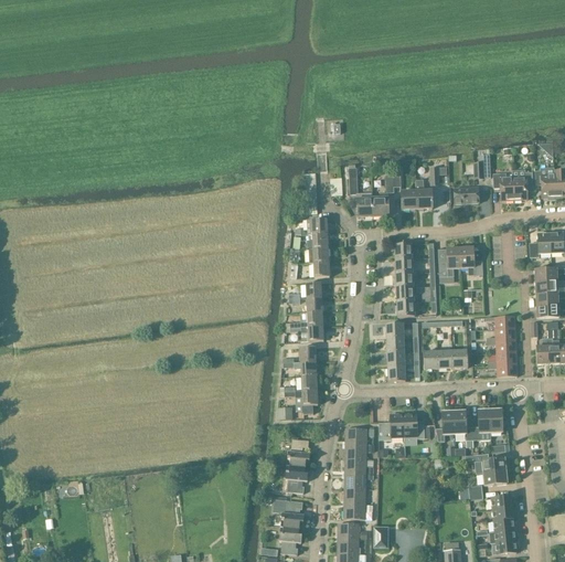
[(486,155),(480,155),(480,161),(482,161),(483,177),(490,177),(489,154),(486,155)]
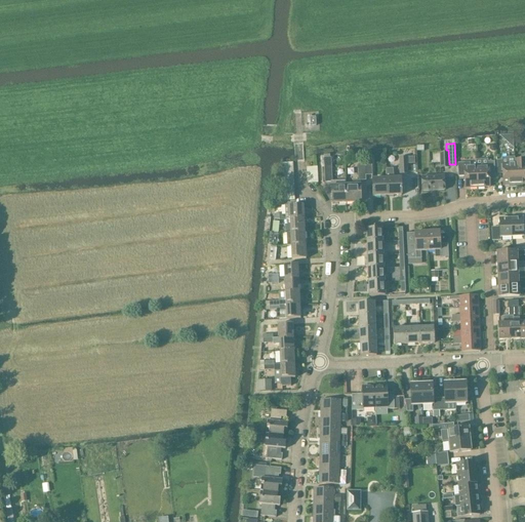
[(449,164),(448,150),(446,150),(439,151),(439,166),(449,165),(449,164)]
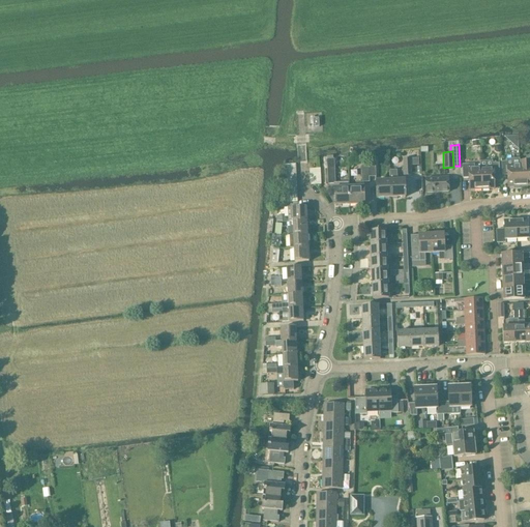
[(334,181),(334,185),(335,203),(350,202),(349,184),(349,180),(335,180),(334,165),(334,156),(332,156),(327,157),(327,165),(328,181),(334,181)]
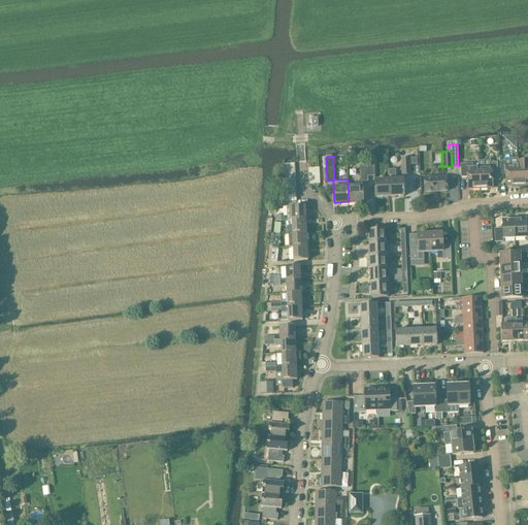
[(401,156),(401,173),(409,173),(409,156),(401,156)]
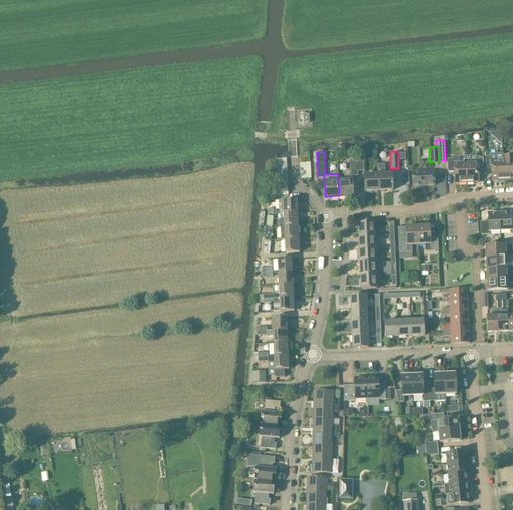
[(491,154),(485,154),(486,167),(491,167),(492,178),(504,178),(503,157),(503,153),(503,151),(496,151),(491,151),(491,154)]
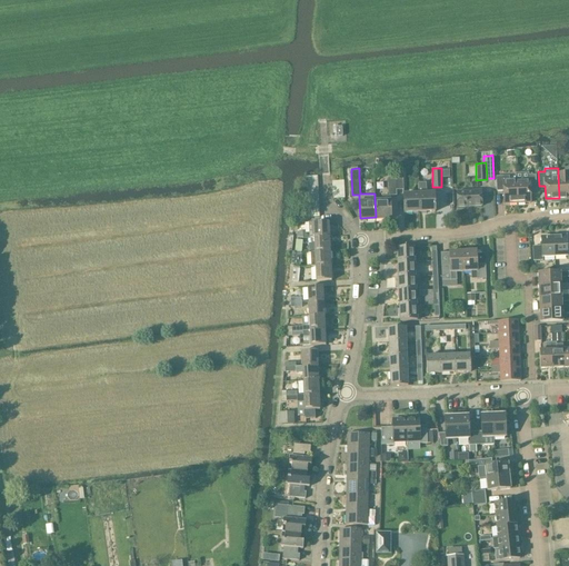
[(568,169),(558,170),(558,175),(559,198),(568,197),(568,169)]
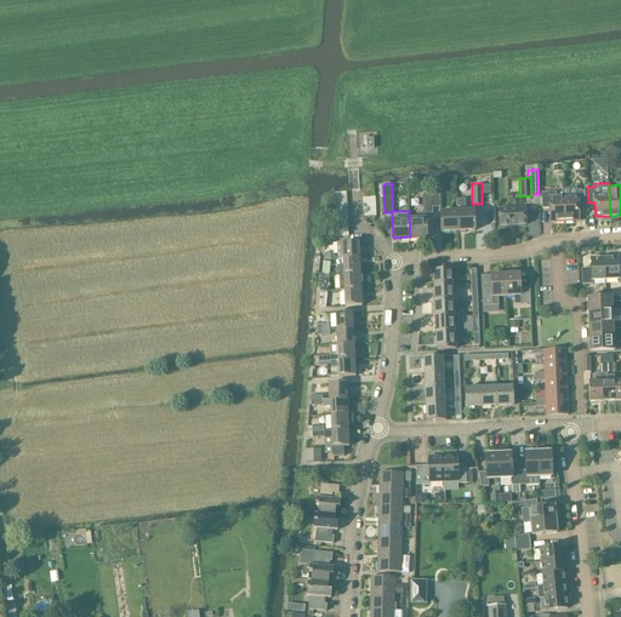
[(433,204),(432,186),(425,186),(423,186),(425,210),(426,210),(426,211),(433,210),(433,204)]
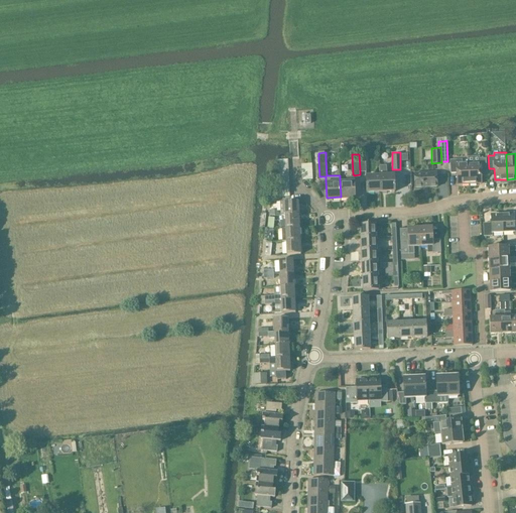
[(468,160),(469,181),(481,181),(481,169),(487,169),(486,156),(480,156),(480,160),(468,160)]
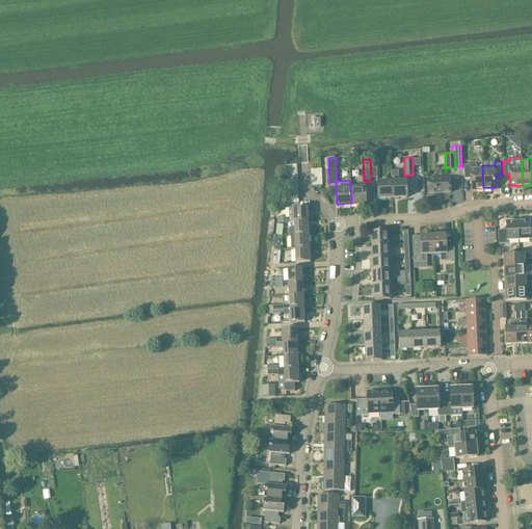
[(471,188),(483,187),(482,165),(476,166),(476,162),(463,163),(464,177),(471,176),(471,188)]
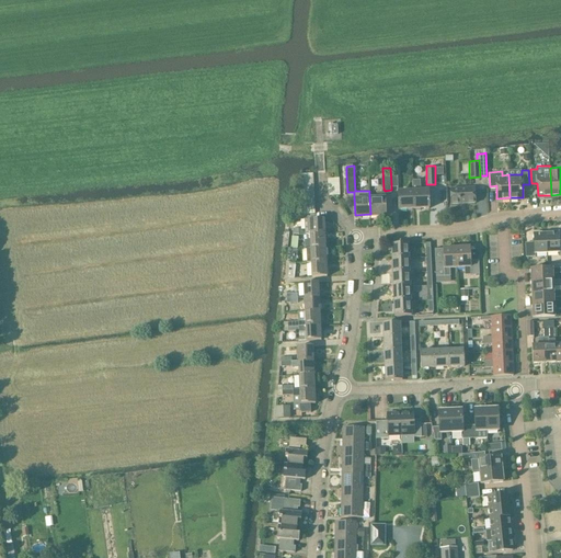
[(412,178),(413,189),(413,188),(414,206),(430,206),(428,188),(421,188),(420,178),(412,178)]
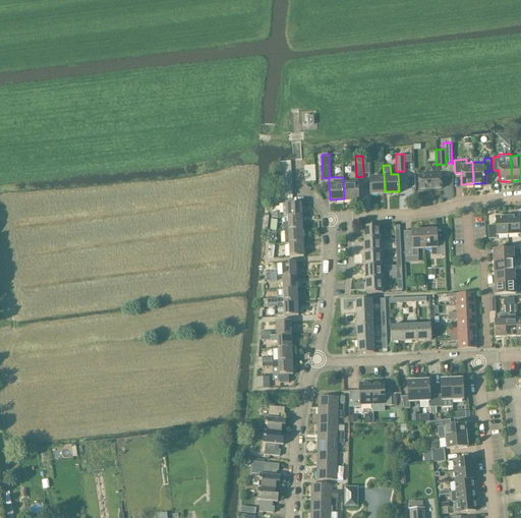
[(419,187),(441,186),(441,172),(418,173),(419,187)]
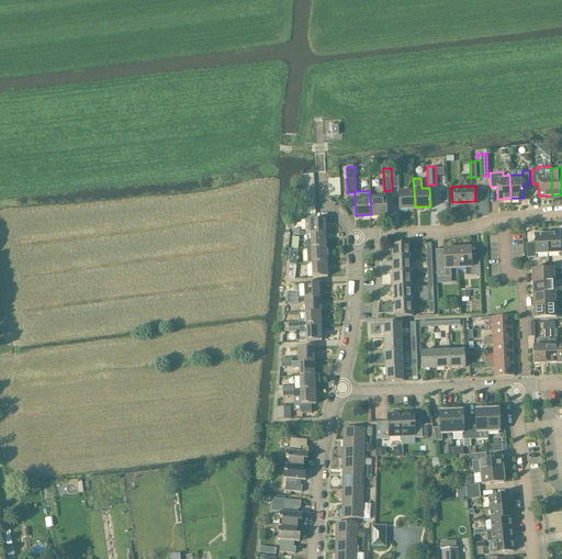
[(400,208),(415,207),(414,188),(414,189),(398,189),(400,208)]
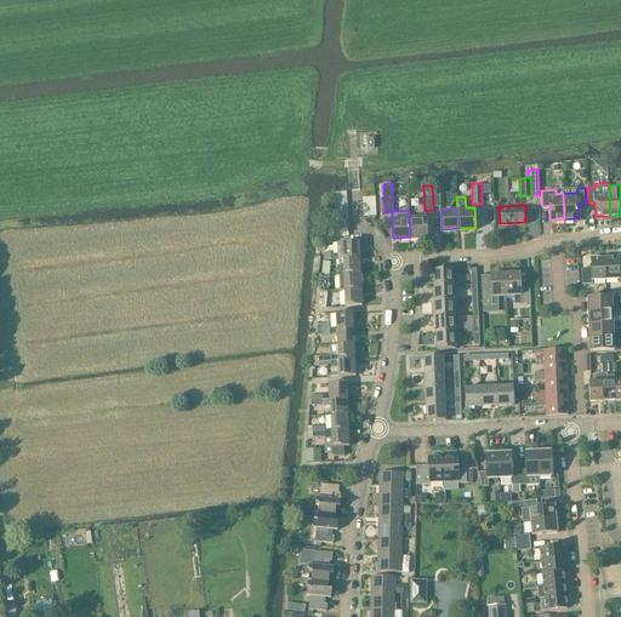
[(409,216),(410,236),(427,236),(426,216),(426,211),(426,210),(425,210),(417,210),(417,216),(409,216)]
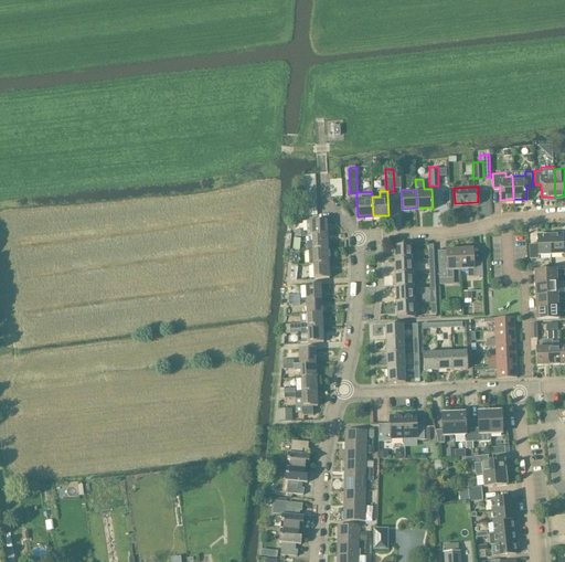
[(317,219),(311,219),(311,233),(327,232),(327,218),(319,219),(317,219)]
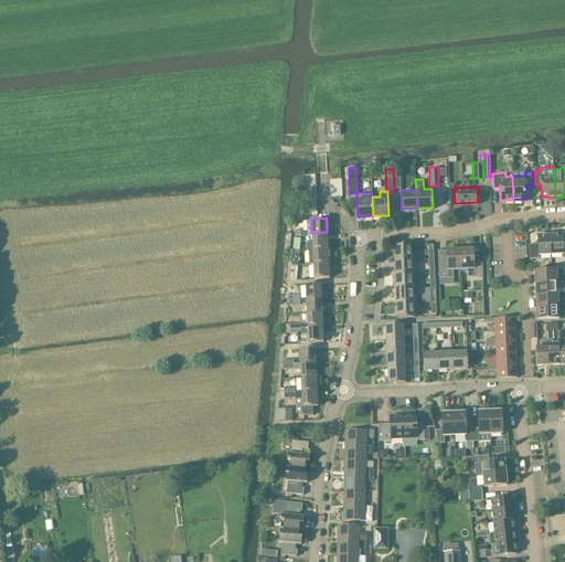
[(550,232),(551,252),(563,252),(563,256),(564,255),(564,240),(563,241),(563,231),(550,232)]
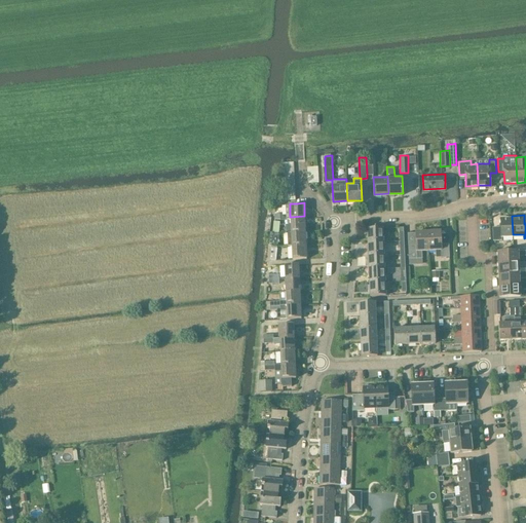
[(501,235),(513,234),(512,216),(500,216),(500,225),(492,225),(493,238),(501,238),(501,235)]
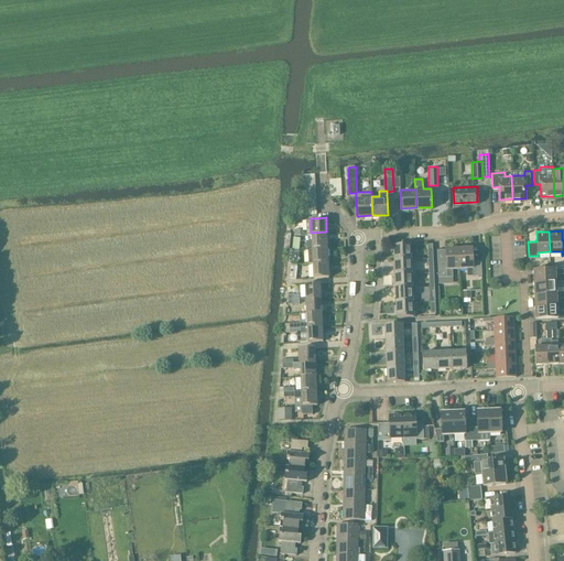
[(327,247),(326,233),(308,233),(308,239),(312,239),(312,247),(327,247)]
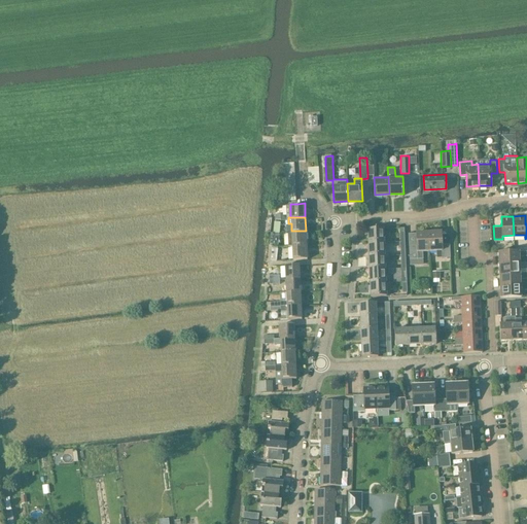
[(369,241),(384,240),(383,226),(367,228),(369,241)]
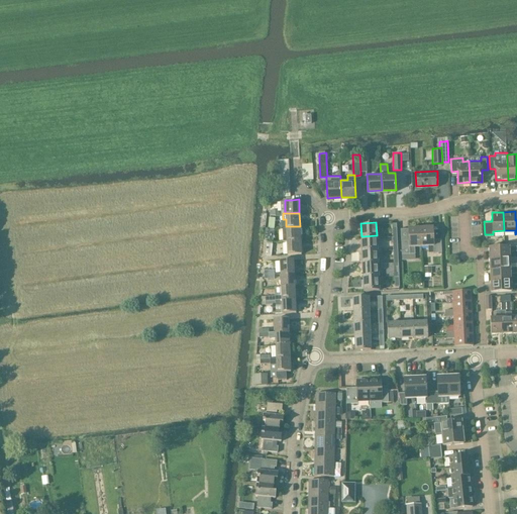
[(422,244),(421,225),(408,226),(409,239),(401,239),(402,252),(402,257),(410,257),(410,252),(415,251),(414,244),(422,244)]
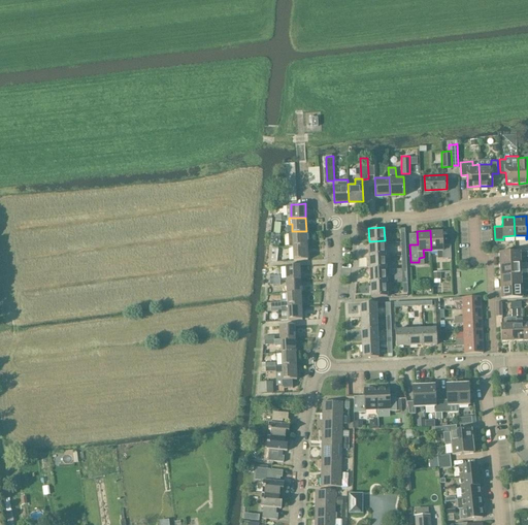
[(430,230),(431,250),(437,249),(437,257),(451,256),(451,242),(442,242),(442,230),(430,230)]
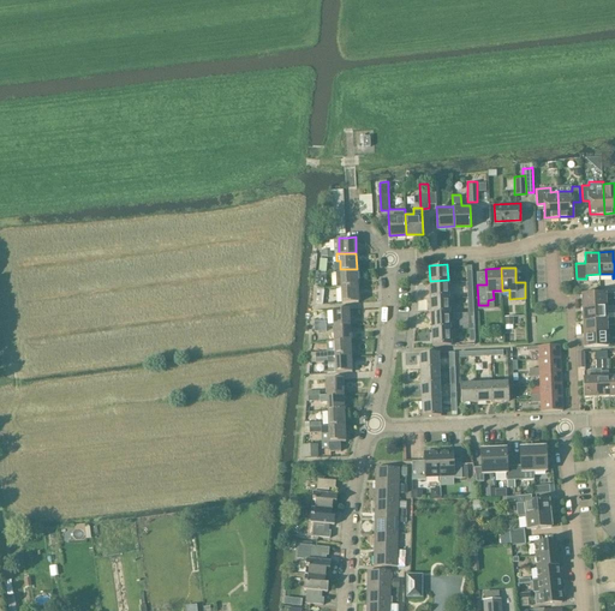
[(316,269),(315,285),(317,285),(324,286),(326,270),(318,270),(316,269)]
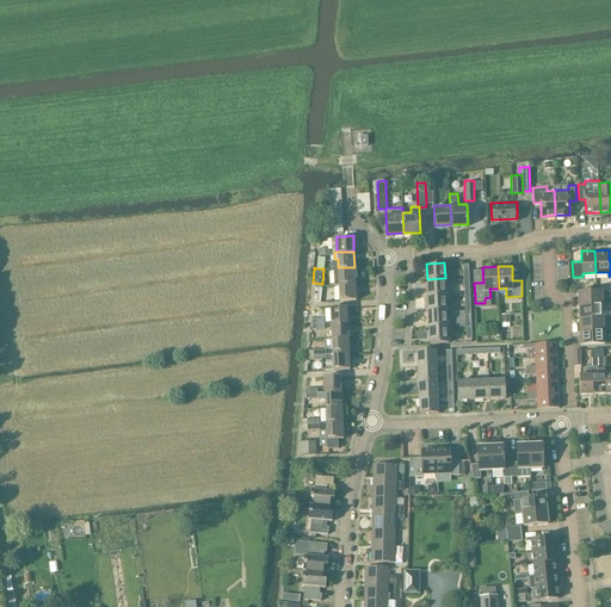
[(355,267),(338,267),(334,267),(334,283),(339,283),(339,284),(356,284),(355,267)]
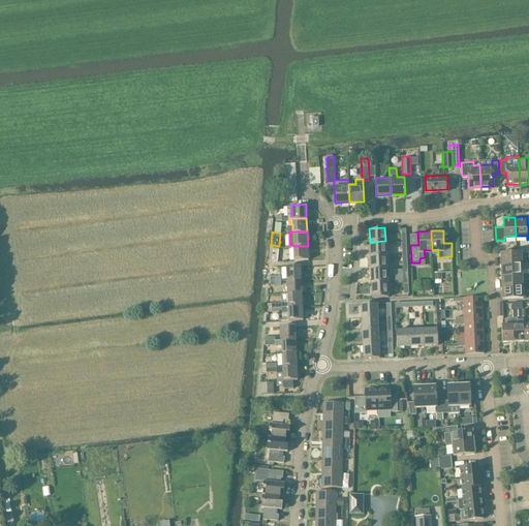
[(385,241),(370,242),(370,255),(386,254),(385,241)]
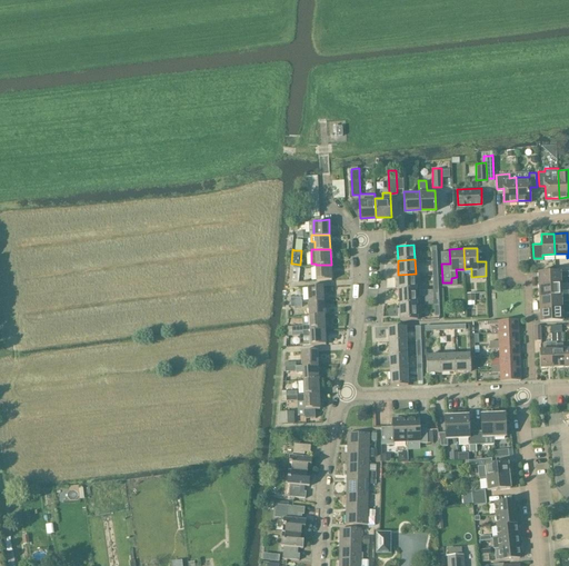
[(316,279),(331,278),(331,265),(316,265),(316,279)]
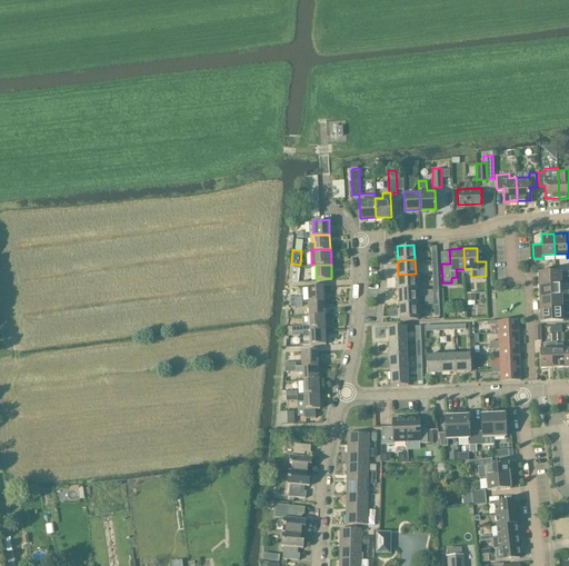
[(561,283),(561,281),(560,275),(568,274),(568,269),(560,270),(560,269),(538,270),(539,283),(561,283)]
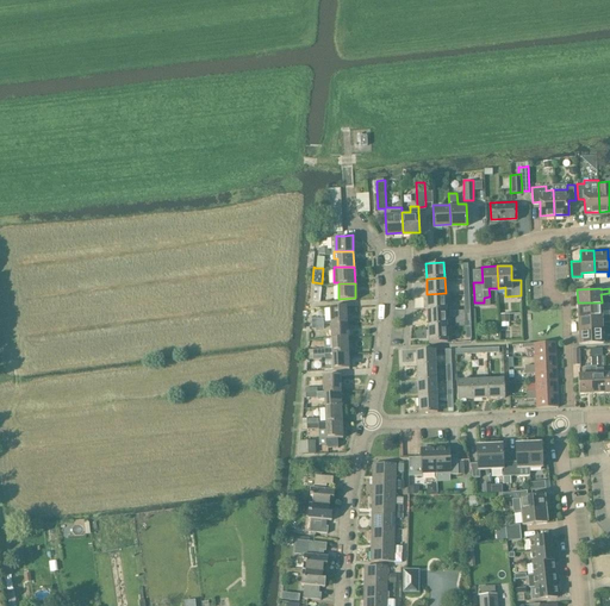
[(446,293),(427,294),(428,310),(446,308),(446,293)]
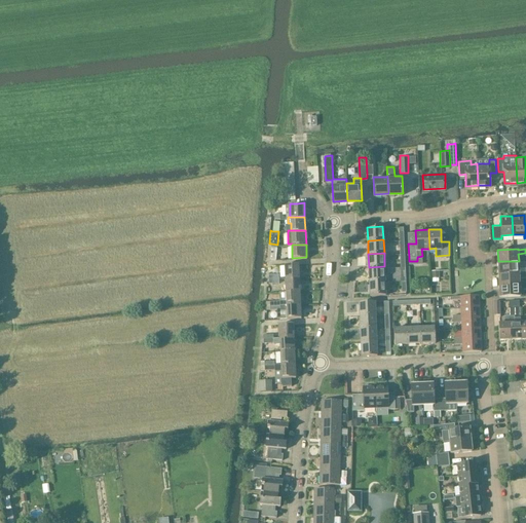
[(519,271),(519,265),(525,264),(525,260),(519,260),(519,261),(498,261),(498,272),(519,271)]
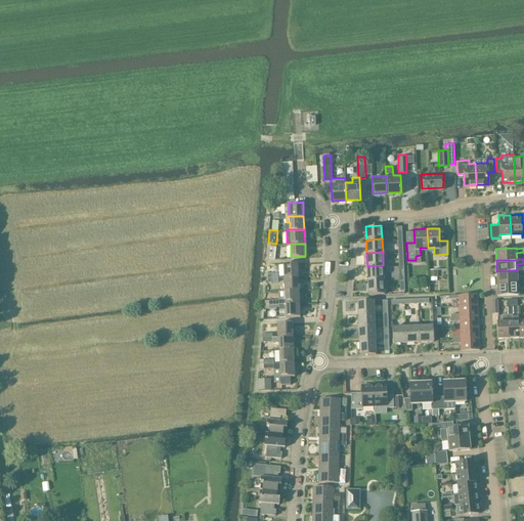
[(284,275),(298,275),(297,261),(284,262),(284,275)]
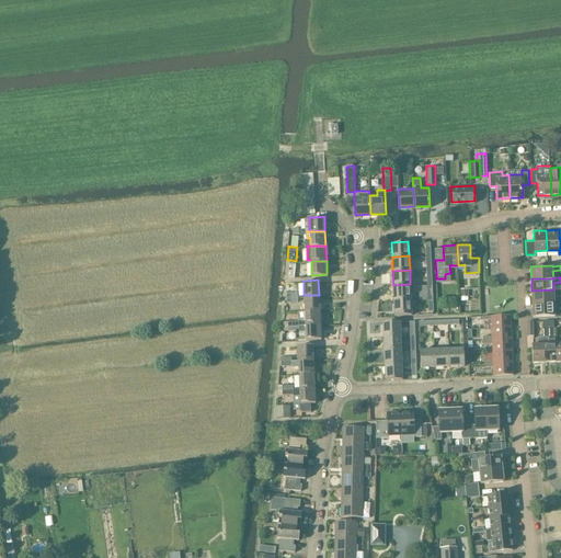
[(427,284),(421,284),(422,288),(427,287),(427,295),(433,295),(432,283),(427,284)]
